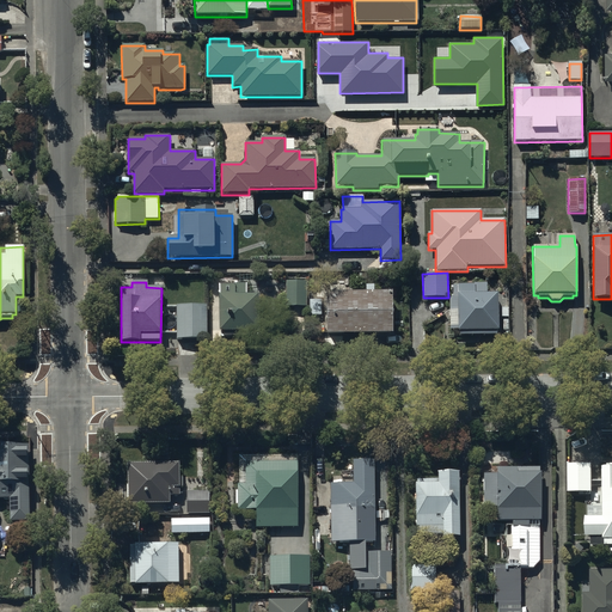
[(307,282),(286,282),(286,307),(307,307),(307,282)]
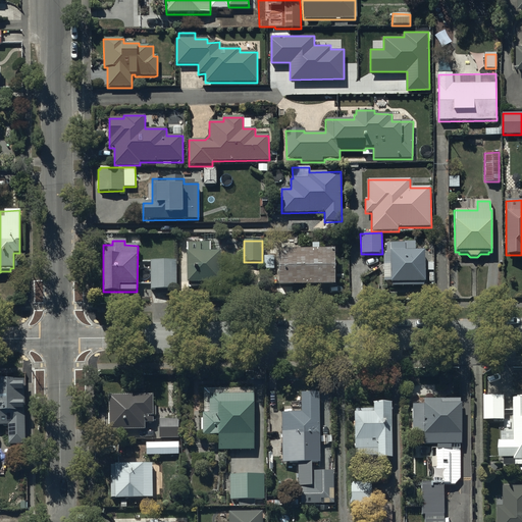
[(199,244),(186,244),(187,283),(188,283),(188,288),(220,288),(220,252),(210,252),(210,243),(200,243),(199,244)]
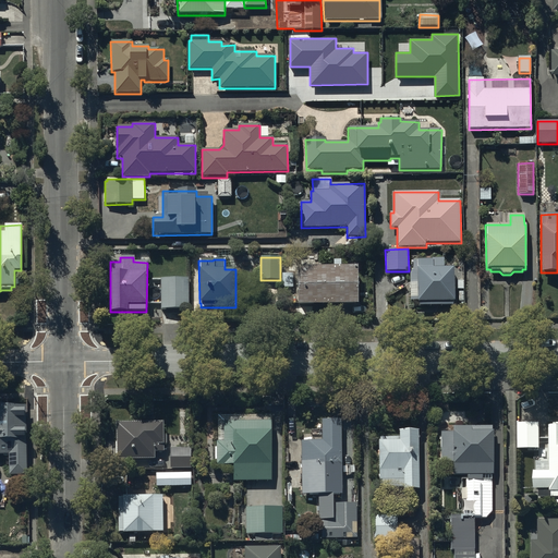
[(296,266),(296,303),(358,302),(356,265),(340,265),(340,259),(334,259),(334,266),(296,266)]
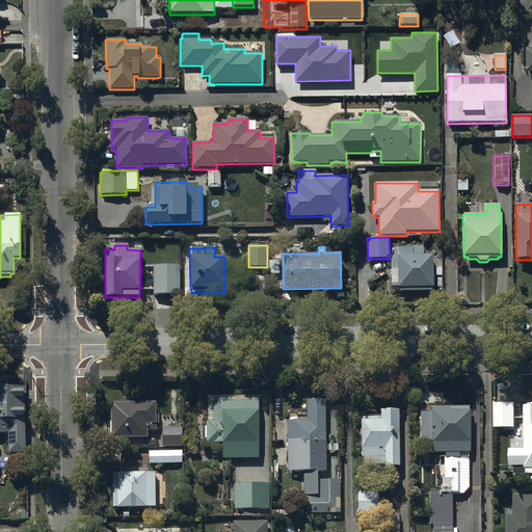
[(411,249),(393,249),(393,259),(391,259),(391,270),(397,270),(397,289),(399,289),(399,292),(432,292),(432,288),(432,256),(422,256),(422,247),(413,247),(411,249)]
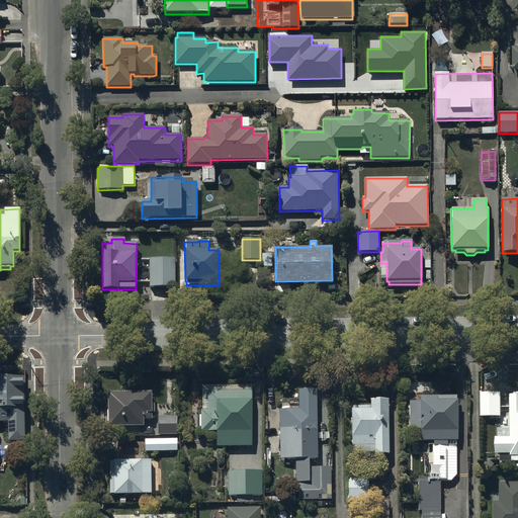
[(175,259),(149,258),(149,288),(175,287),(175,259)]
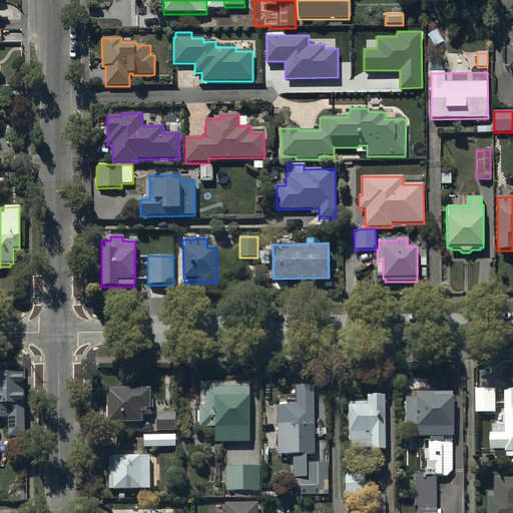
[(25,438),(24,375),(0,375),(0,419),(7,419),(8,438),(25,438)]
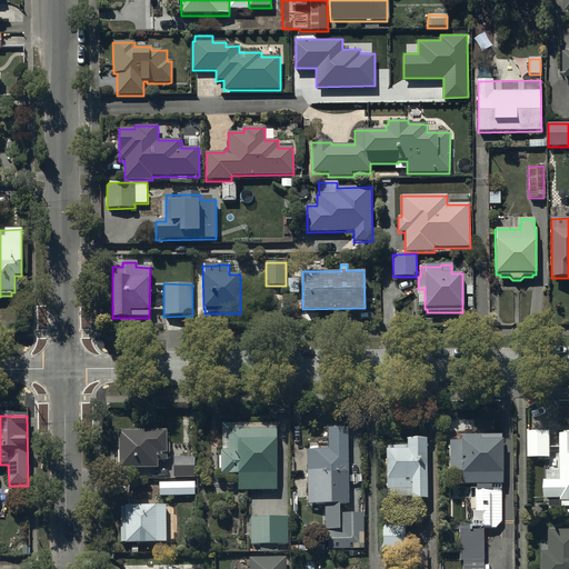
[(275,497),(272,427),(221,427),(221,455),(218,456),(218,481),(236,482),(236,497),(275,497)]
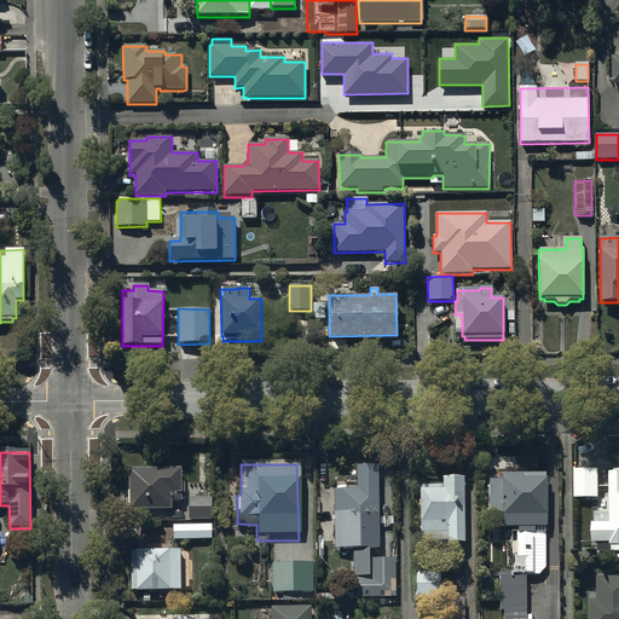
[(180,468),(128,468),(128,508),(171,507),(171,501),(181,501),(181,491),(185,491),(185,480),(180,480),(180,468)]
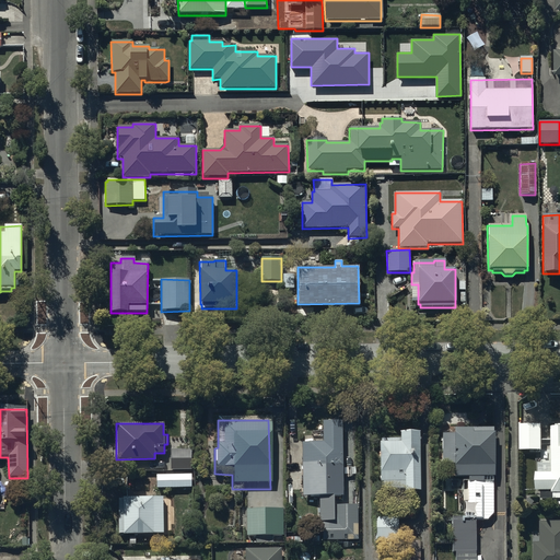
[(541,427),(521,428),(521,455),(541,454),(541,427)]
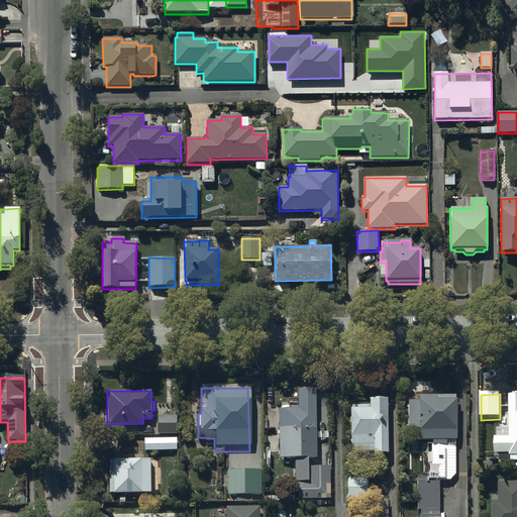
[(514,397),(509,398),(510,440),(507,439),(507,463),(516,463),(516,394),(514,395),(514,397)]
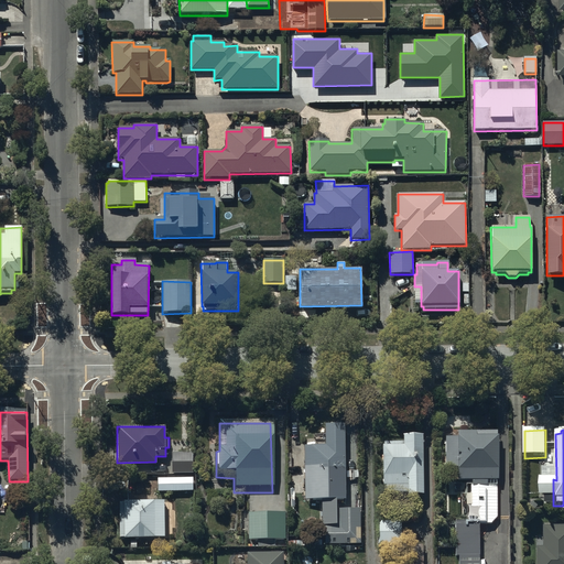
[(345,507),(343,431),(323,431),(324,451),(302,452),(303,474),(308,474),(310,494),(324,494),(325,507),(345,507)]
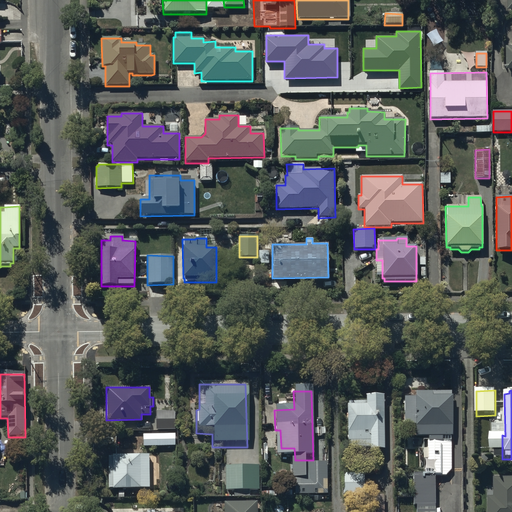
[(416,397),(404,397),(404,426),(415,426),(415,437),(452,437),(452,392),(416,392),(416,397)]
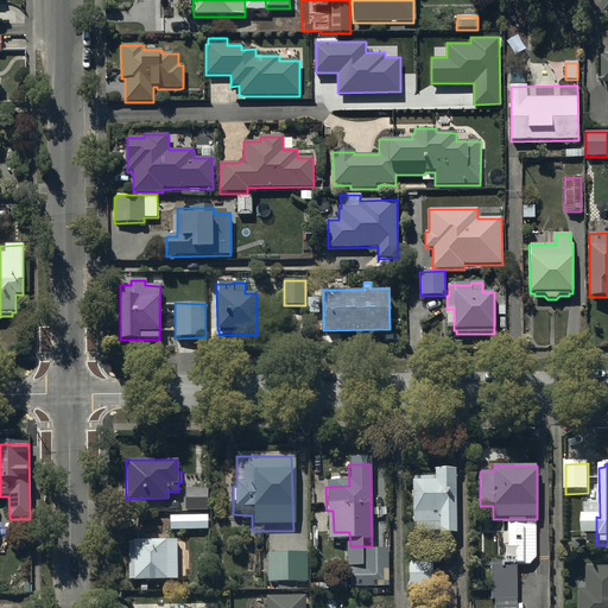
[(457,539),(456,476),(436,476),(436,481),(413,482),(415,540),(439,540),(445,543),(454,543),(457,539)]
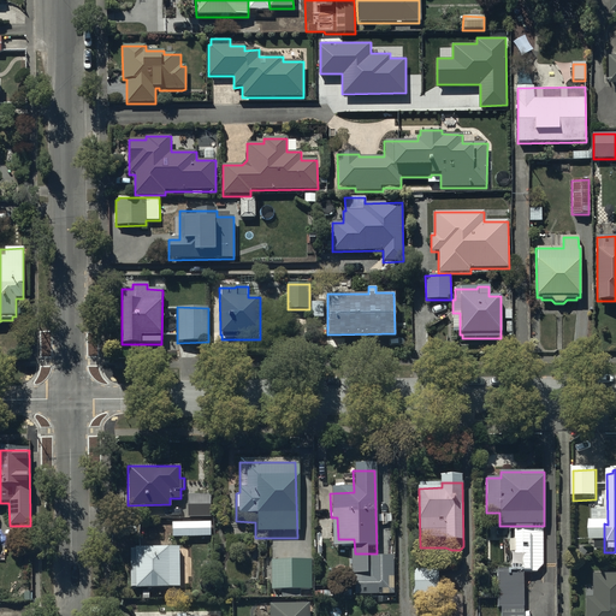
[(211,495),(188,495),(188,516),(211,516),(211,495)]
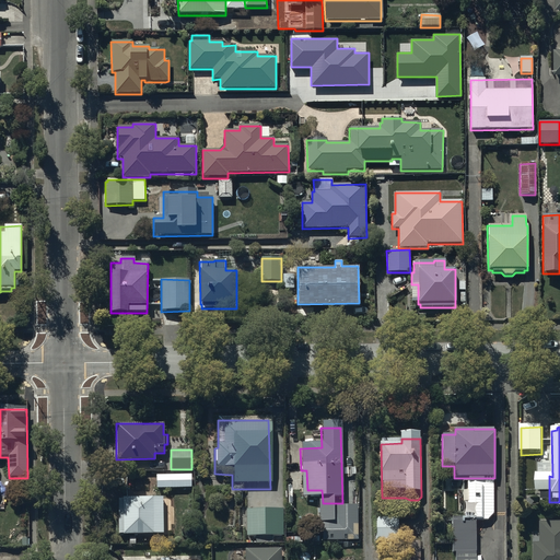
[(191,475),(158,475),(158,487),(191,487),(191,475)]
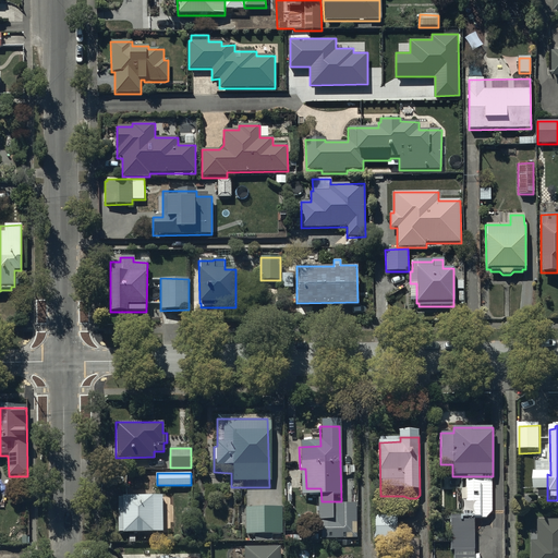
[(493,512),(493,482),(466,482),(466,516),(451,516),(451,552),(455,552),(453,557),(474,557),(474,519),(486,519),(493,512)]
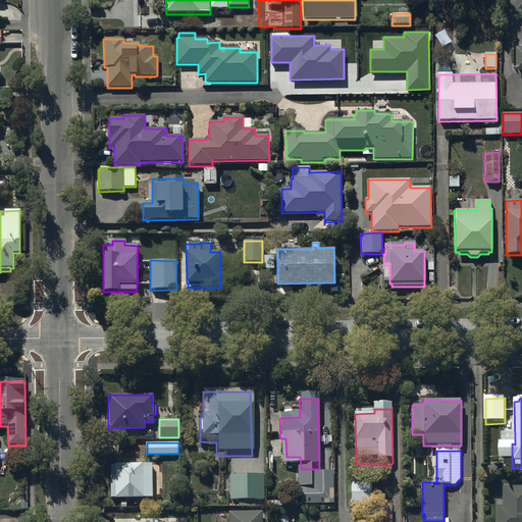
[(153,463),(110,464),(111,498),(153,497),(153,463)]
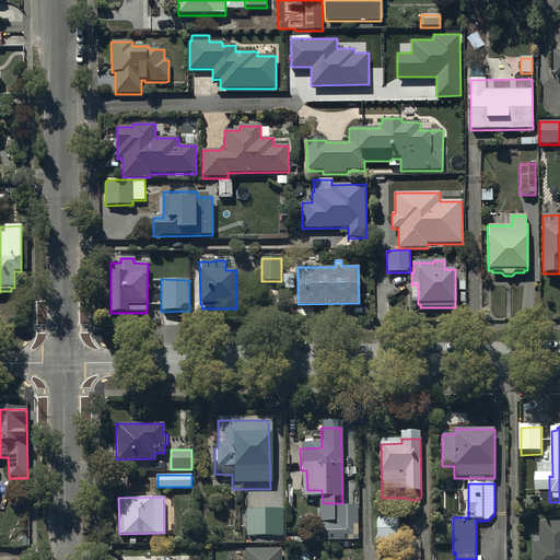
[(354,541),(353,512),(330,512),(330,526),(322,526),(321,547),(345,548),(345,541),(354,541)]
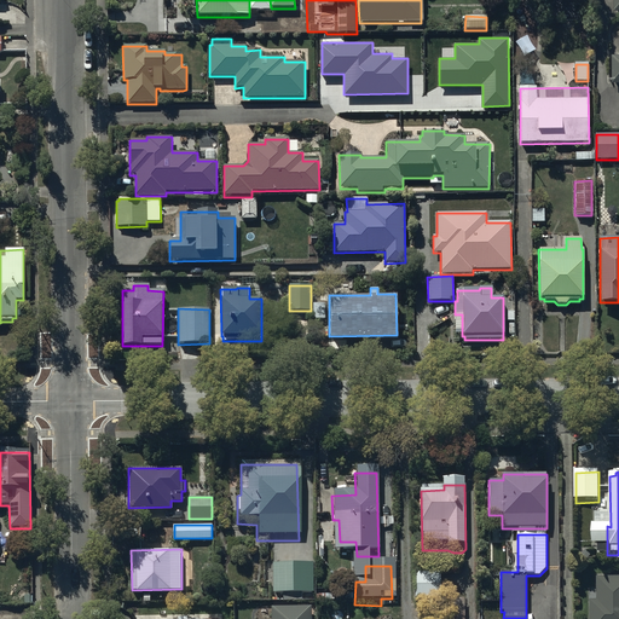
[(311,570),(268,570),(268,600),(311,600),(311,570)]
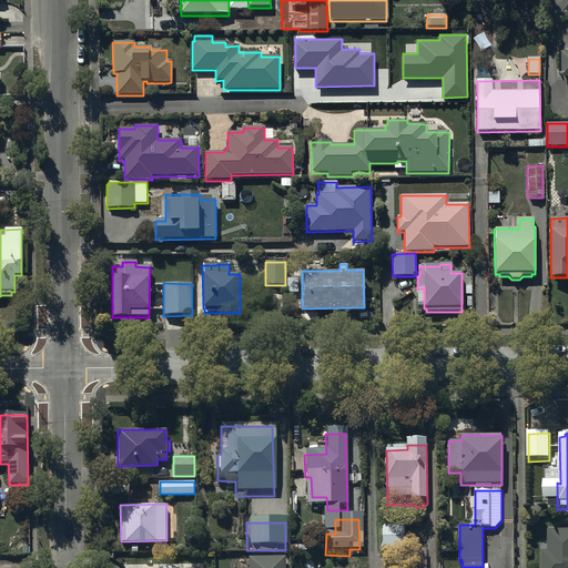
[(404,531),(379,531),(379,555),(404,555),(404,531)]
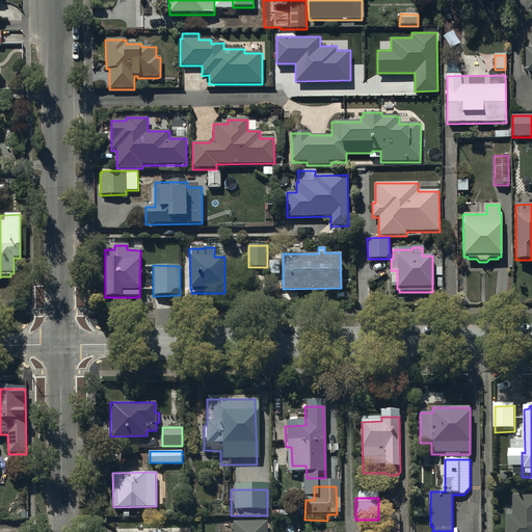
[(531,531),(531,498),(514,498),(514,520),(508,520),(508,531),(531,531)]
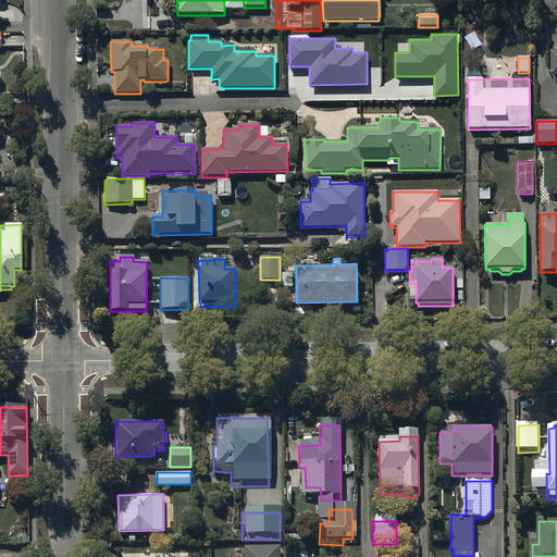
[(279,556),(280,546),(245,546),(244,556),(279,556)]
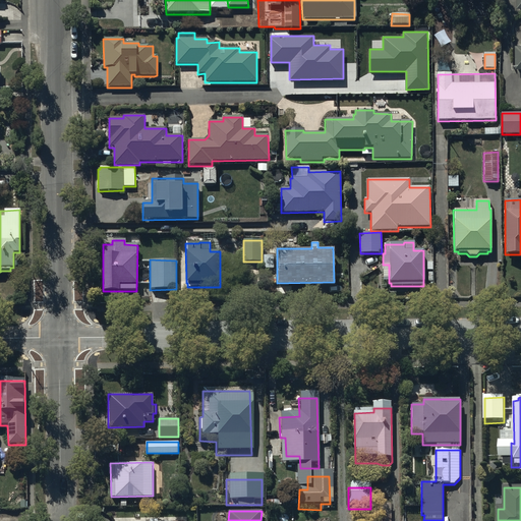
[(391,520),(392,511),(378,511),(378,520),(391,520)]
